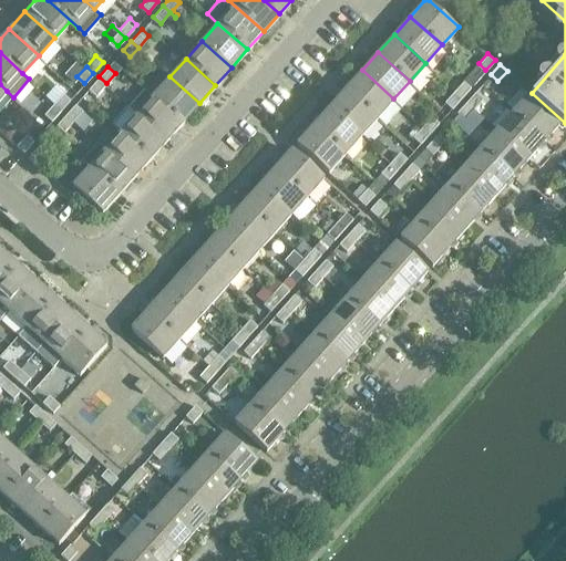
[(393,99),(362,70),(346,87),(378,116),(393,99)]
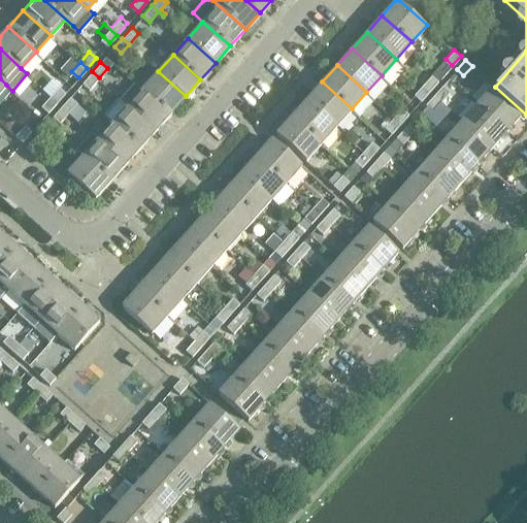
[(92,71),(83,82),(90,88),(99,77),(92,71)]
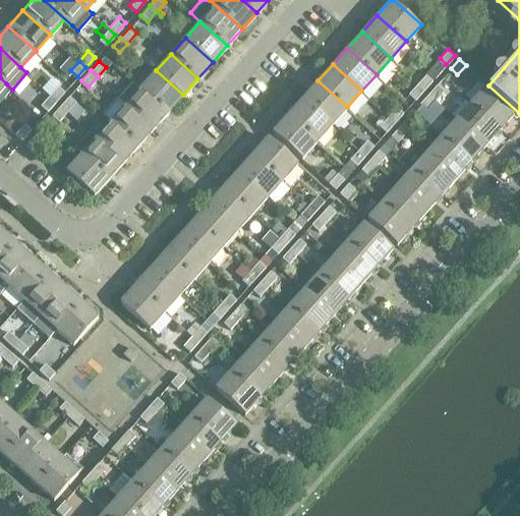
[(183,95),(156,70),(141,87),(168,111),(183,95)]
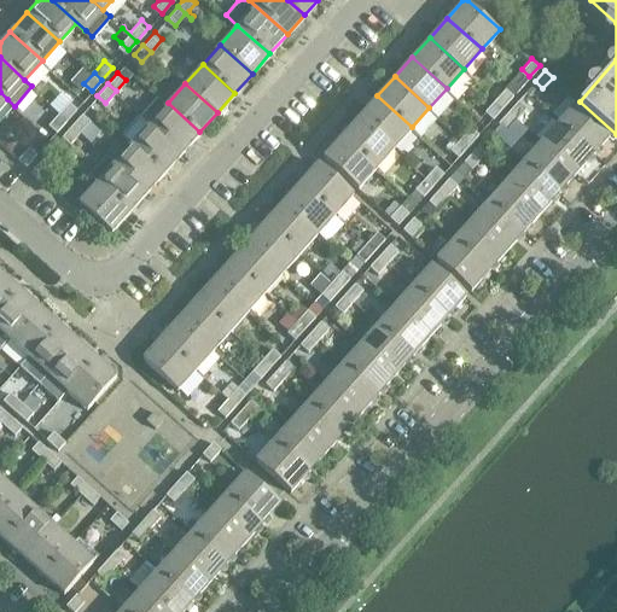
[(505,104),(514,93),(506,86),(496,97),(505,104)]
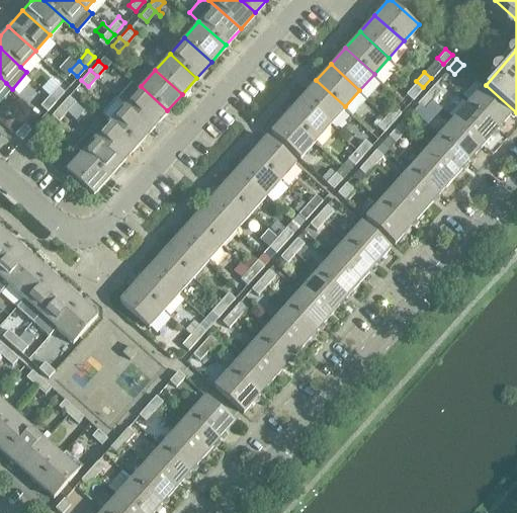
[(134,80),(118,96),(125,102),(153,126),(167,110),(141,86),(134,80)]
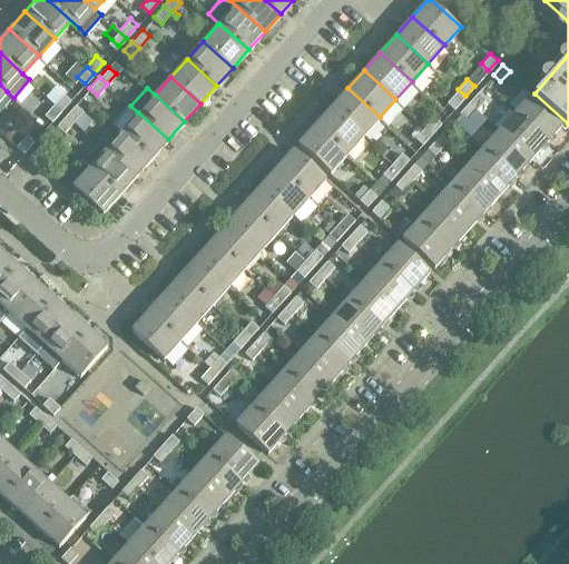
[(380,117),(347,88),(332,106),(363,135),(380,117)]
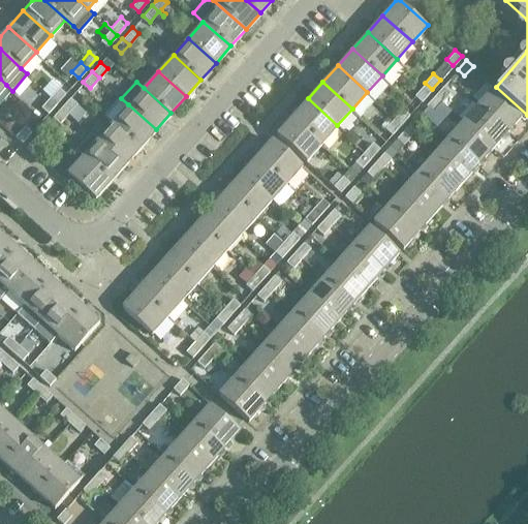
[(432,89),(425,83),(415,93),(423,99),(432,89)]
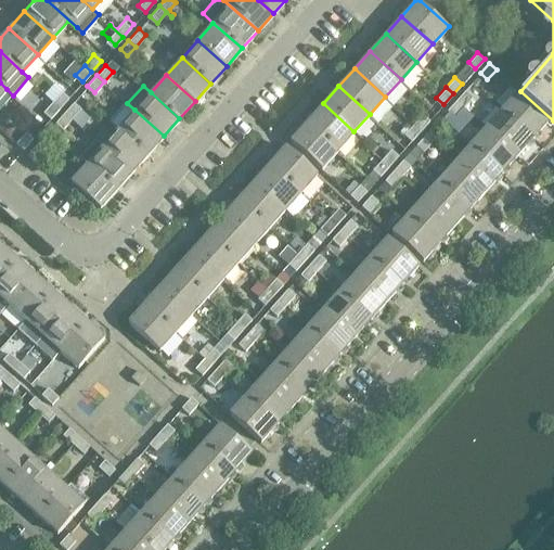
[(474,94),(466,88),(458,98),(465,104),(474,94)]
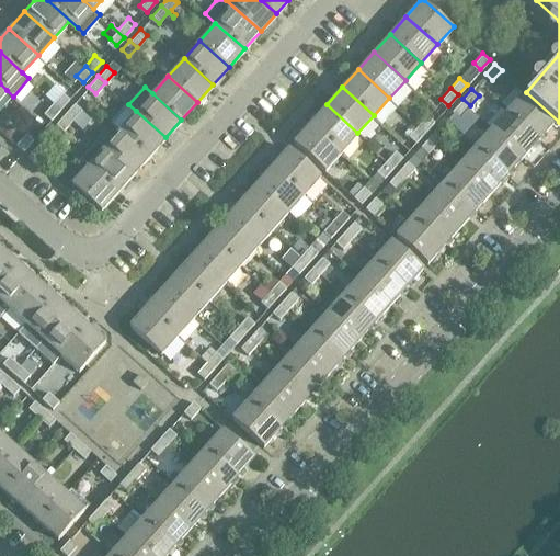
[(61,108),(70,97),(63,90),(54,101),(61,108)]
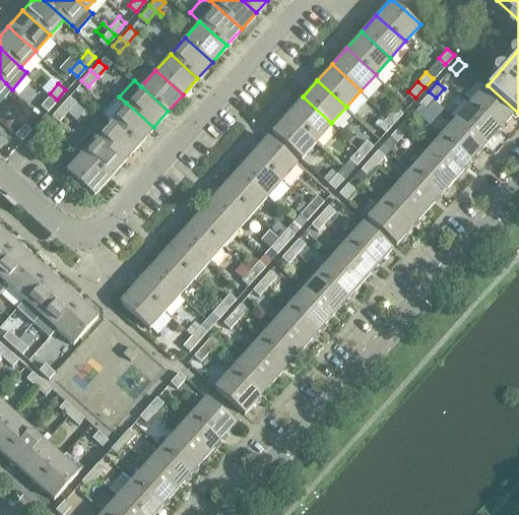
[(518,113),(488,85),(487,84),(471,101),(500,127),(514,111),(517,114),(518,113)]
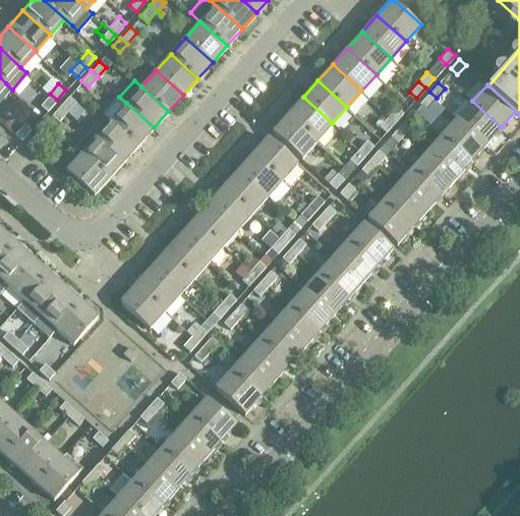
[(437,98),(429,92),(420,102),(427,108),(437,98)]
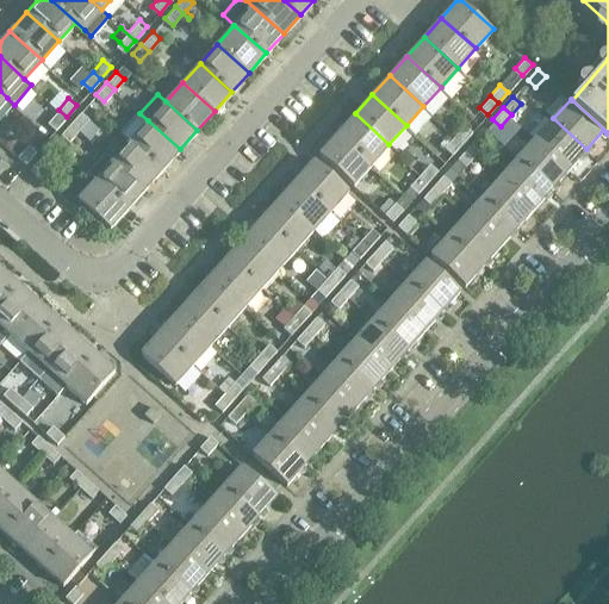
[(67,117),(58,110),(48,120),(56,128),(67,117)]
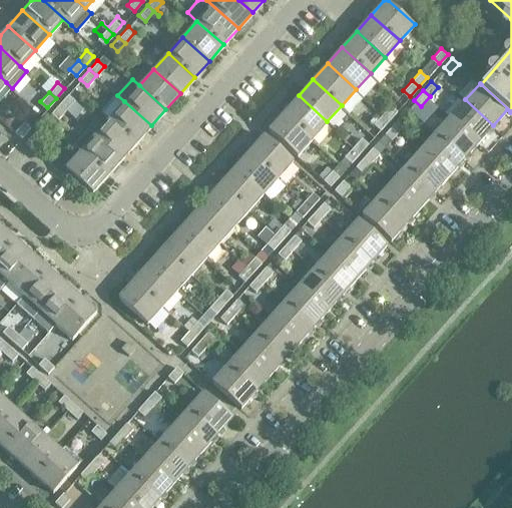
[(75,98),(68,92),(60,102),(67,108),(75,98)]
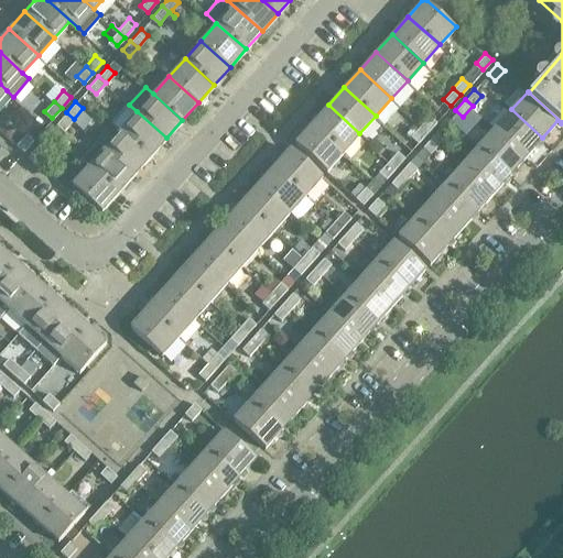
[(359,133),(328,105),(312,123),(344,151),(359,133)]
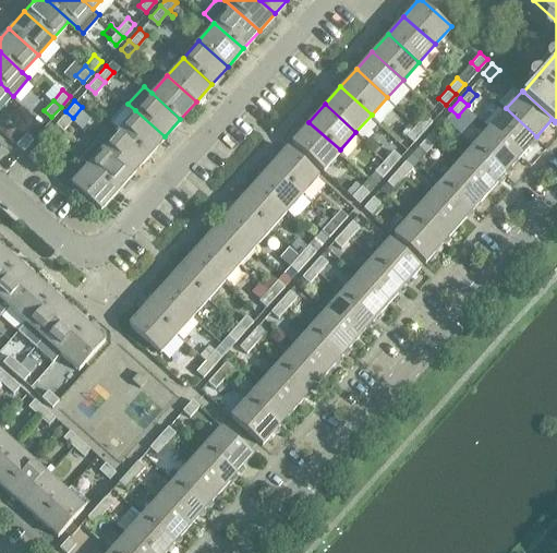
[(536,136),(506,108),(489,125),(521,154),(536,136)]
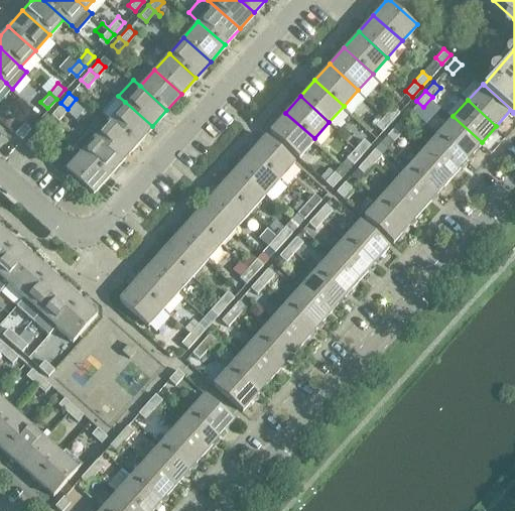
[(152,126),(125,102),(111,118),(138,142),(152,126)]
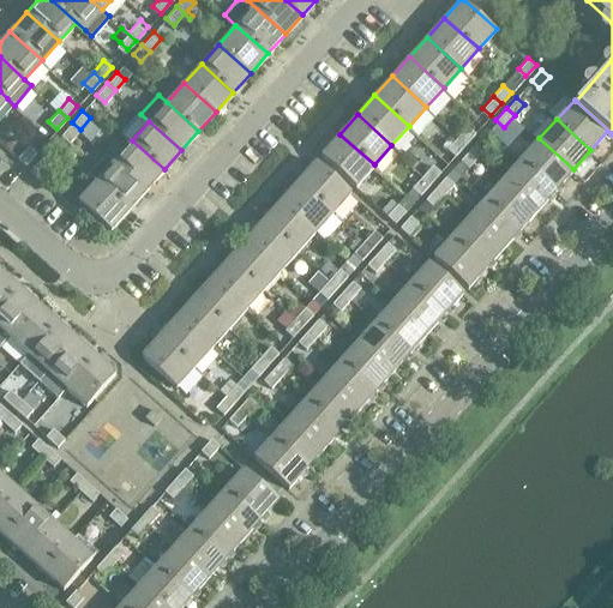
[(80,130),(72,122),(61,133),(70,140),(80,130)]
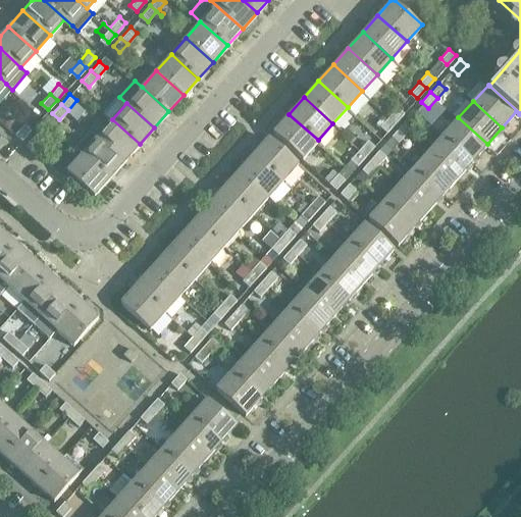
[(397,121),(405,111),(399,105),(389,115),(397,121)]
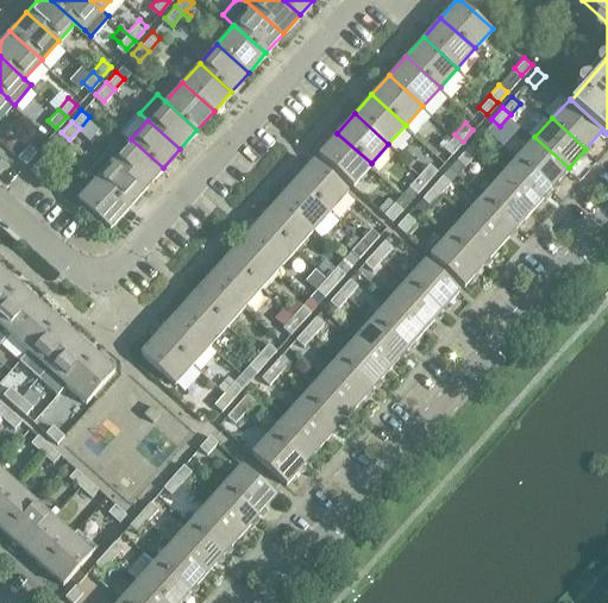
[(371,163),(337,133),(319,152),(353,183),(371,163)]
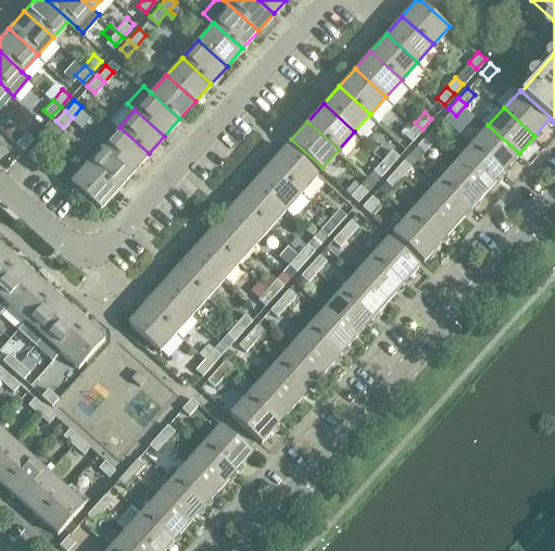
[(423,129),(415,123),(406,133),(413,139),(423,129)]
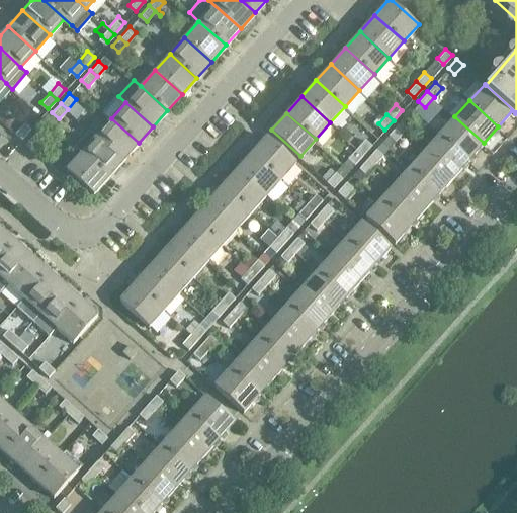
[(413,120),(407,114),(398,124),(405,131),(413,120)]
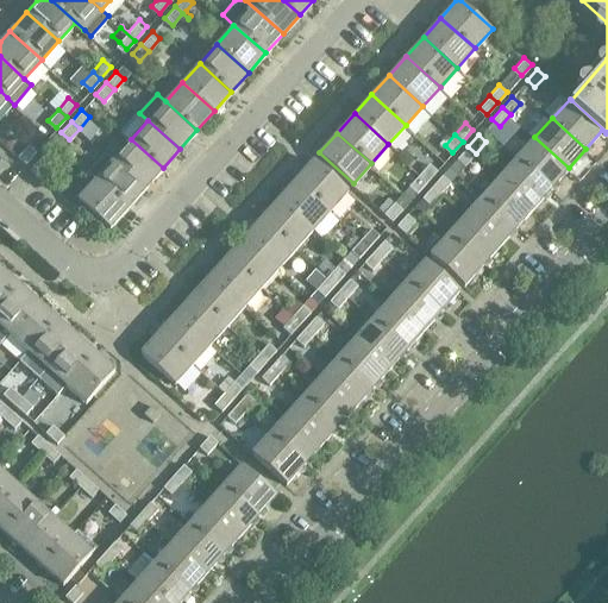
[(534,137),(518,156),(551,187),(569,168),(534,137)]
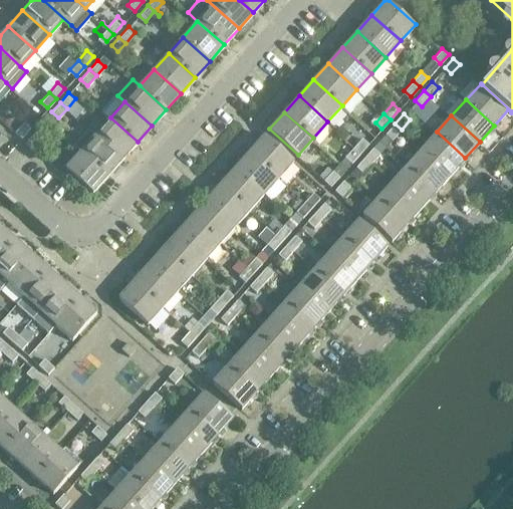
[(138,142),(110,117),(95,134),(122,158),(138,142)]
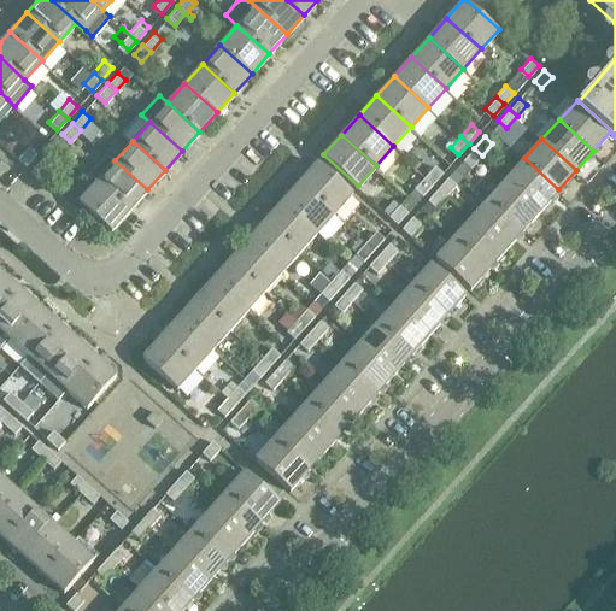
[(29,144),(18,156),(27,163),(37,151),(29,144)]
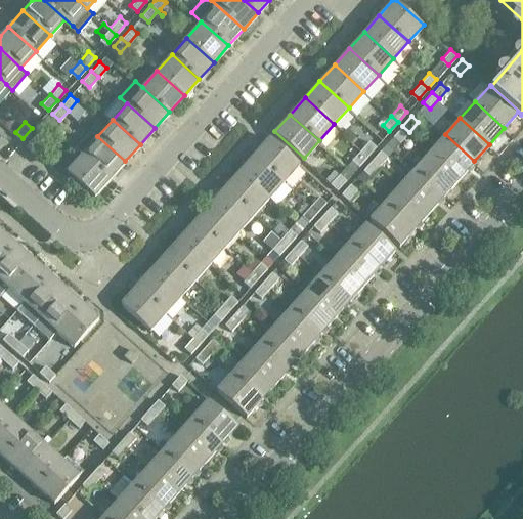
[(409,132),(402,126),(394,135),(400,141),(409,132)]
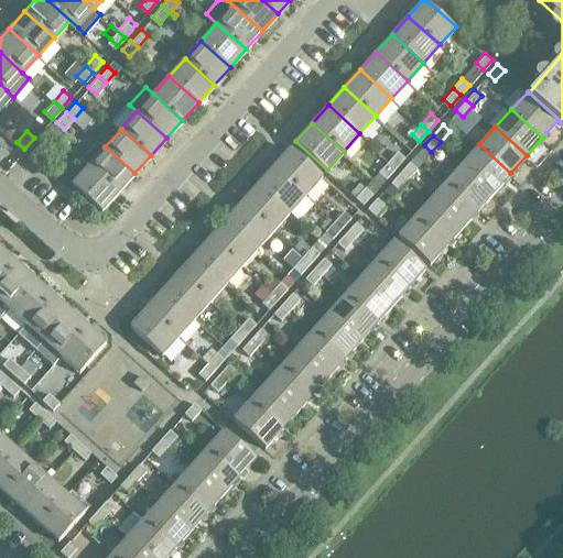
[(134,173),(105,146),(97,140),(82,157),(89,164),(119,190),(134,173)]
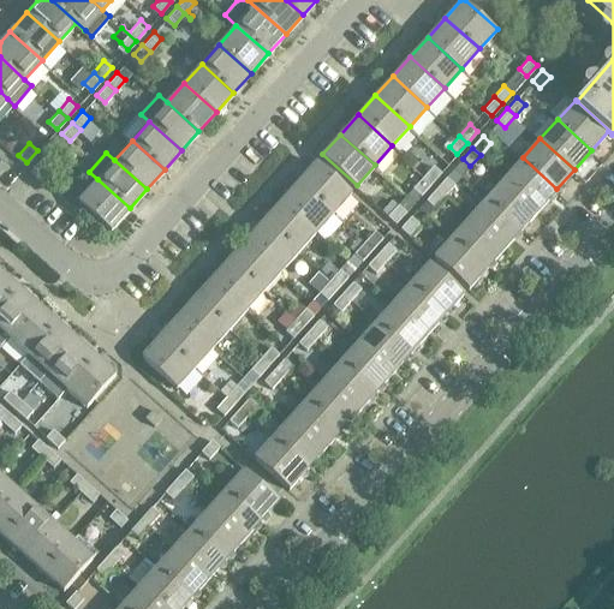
[(31,167),(40,174),(51,162),(42,155),(31,167)]
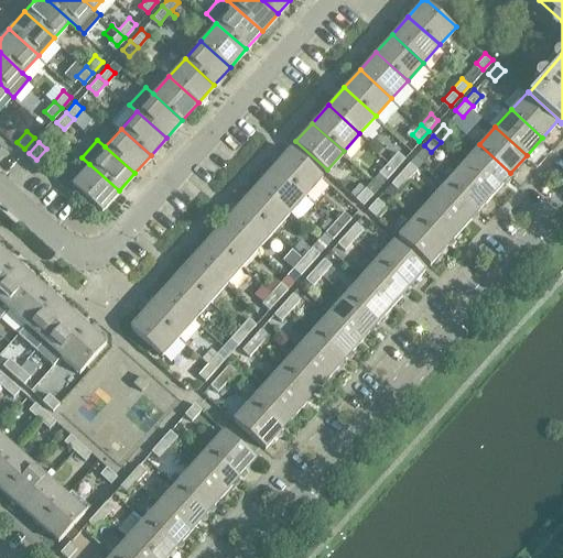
[(479,144),(463,162),(495,190),(510,173),(479,144)]
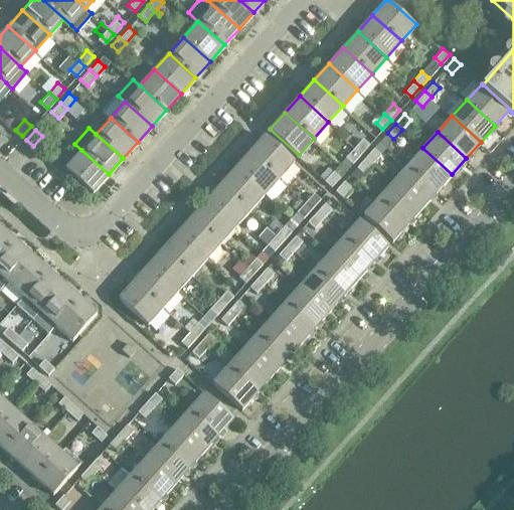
[(295,160),(266,134),(250,151),(280,176),(295,160)]
